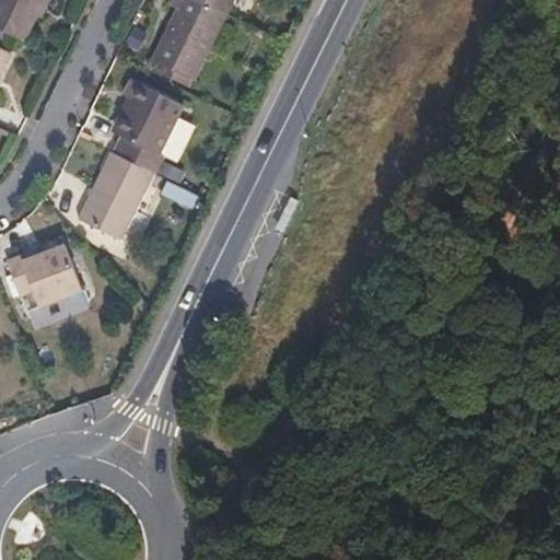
[(0,0),(0,28),(23,41),(34,16),(36,18),(44,0),(0,0)]
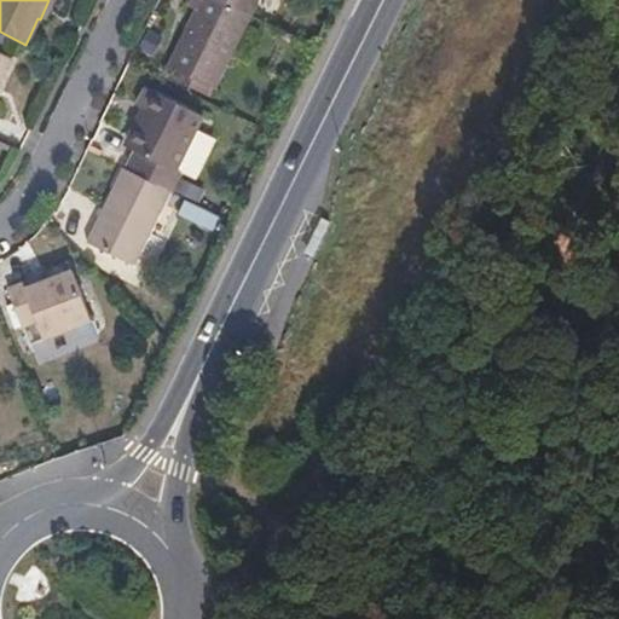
[(252,17),(217,0),(191,0),(187,7),(197,12),(171,68),(215,90),(252,17)]
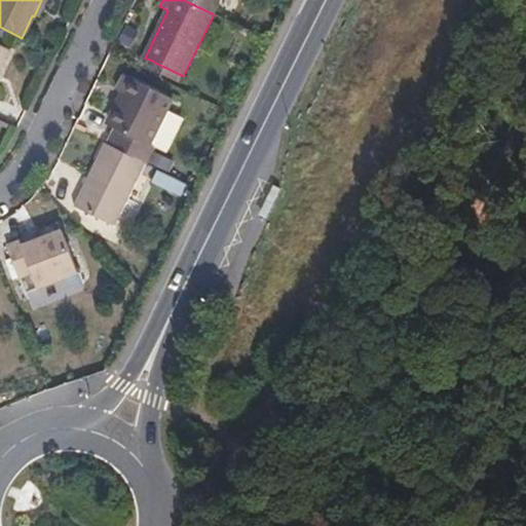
[(184,0),(214,14),(220,0),(184,0)]
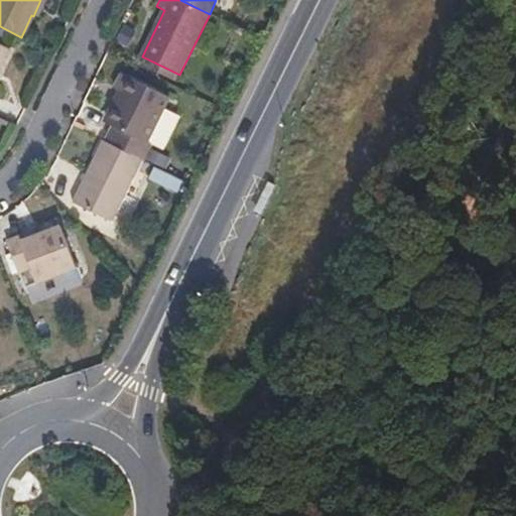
[(0,69),(9,49),(0,44),(0,69)]
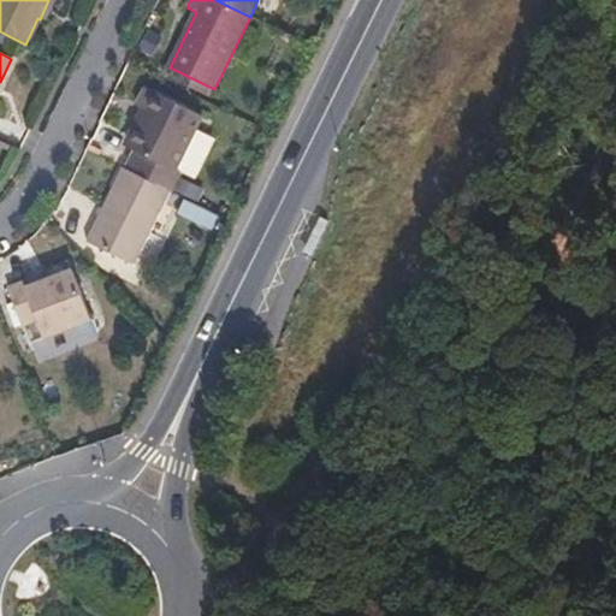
[(126,171),(170,191),(172,193),(181,175),(175,171),(201,118),(146,92),(137,107),(148,112),(129,149),(135,152),(126,171)]
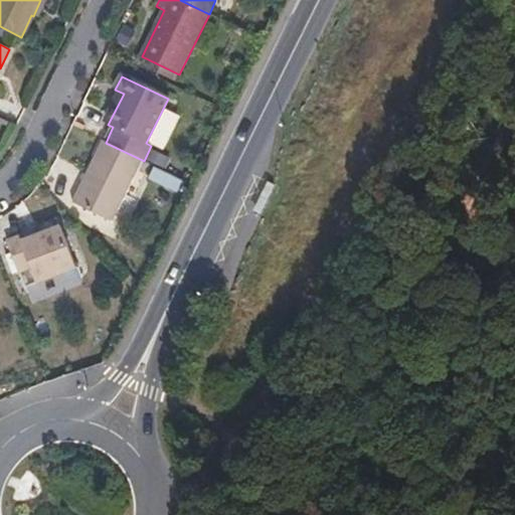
[(106,143),(104,141),(73,202),(113,221),(142,160),(106,143)]
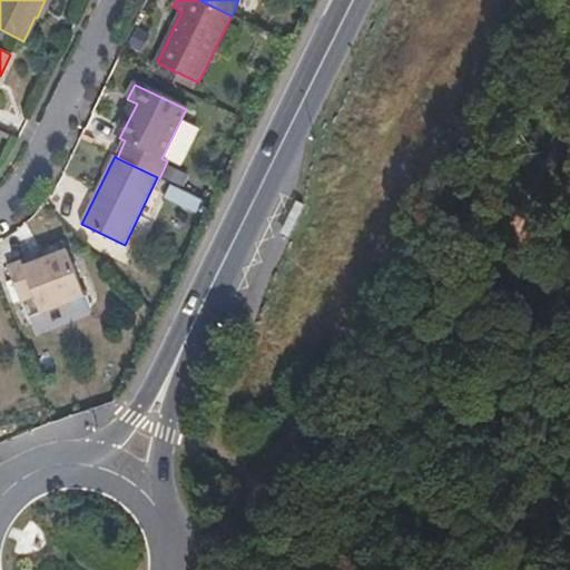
[(282,235),(290,239),(305,208),(296,204),(282,235)]
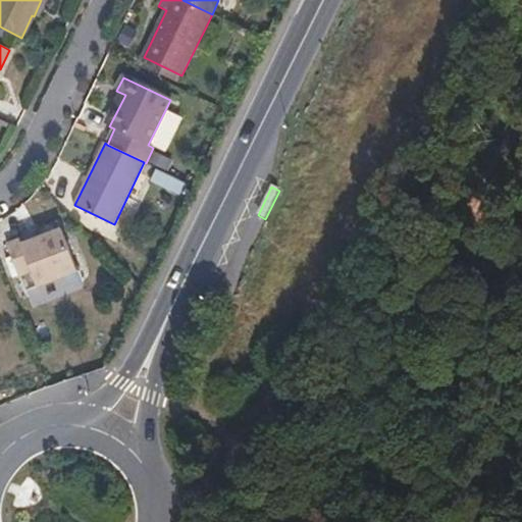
[(37,285),(76,271),(61,229),(21,244),(19,240),(6,244),(17,275),(32,270),(37,285)]
